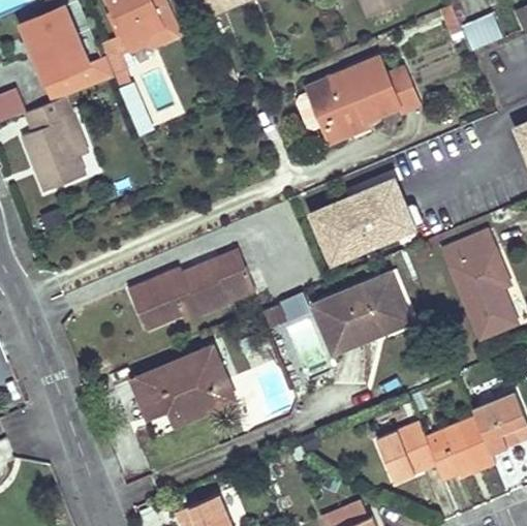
[(105,0),(129,53),(145,45),(149,34),(165,26),(156,8),(152,0),(105,0)]
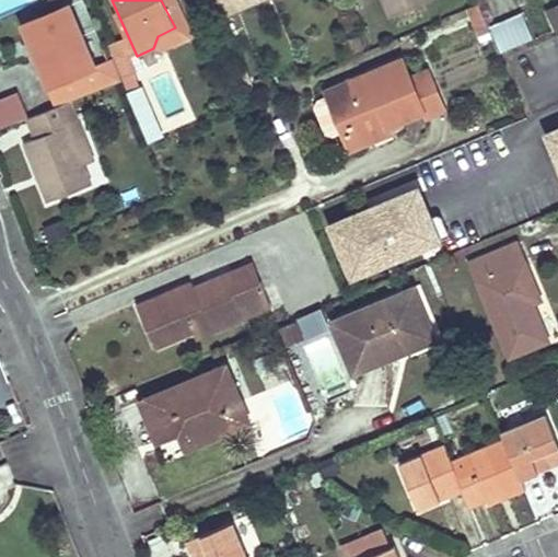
[(176,4),(173,0),(161,0),(165,9),(176,4)]
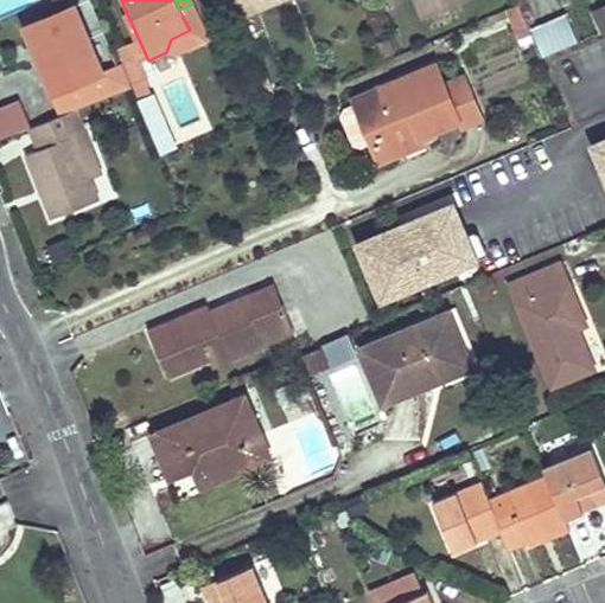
[(465,0),(413,0),(422,20),(466,1),(465,0)]
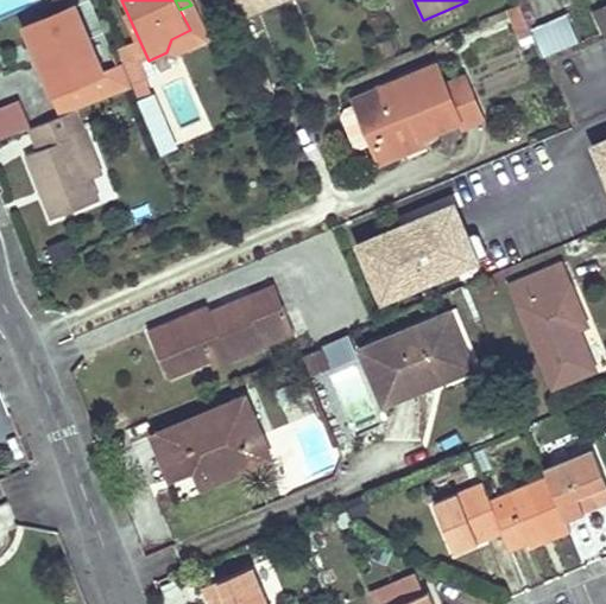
[(598,33),(605,31),(605,4),(591,8),(598,33)]
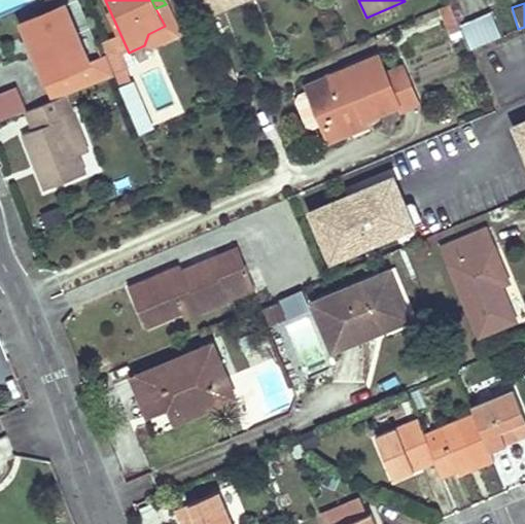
[(450,4),(438,10),(445,29),(457,23),(450,4)]
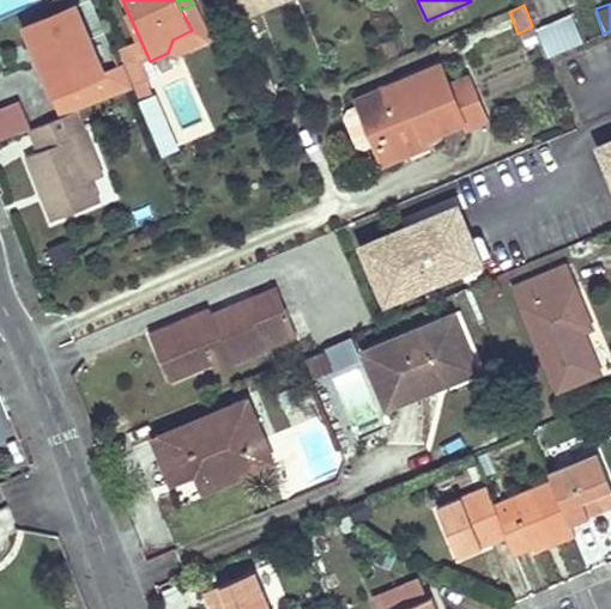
[(98,74),(72,8),(24,28),(38,62),(35,64),(38,73),(48,96),(49,96),(58,119),(74,111),(133,89),(122,65),(98,74)]
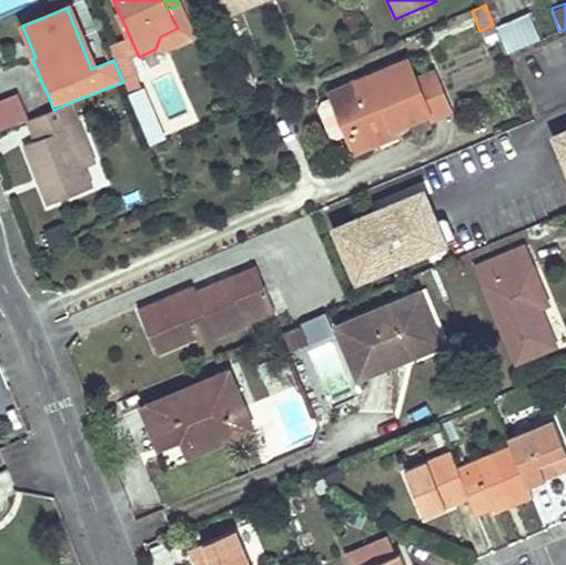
[(538,40),(528,13),(522,17),(533,42),(538,40)]
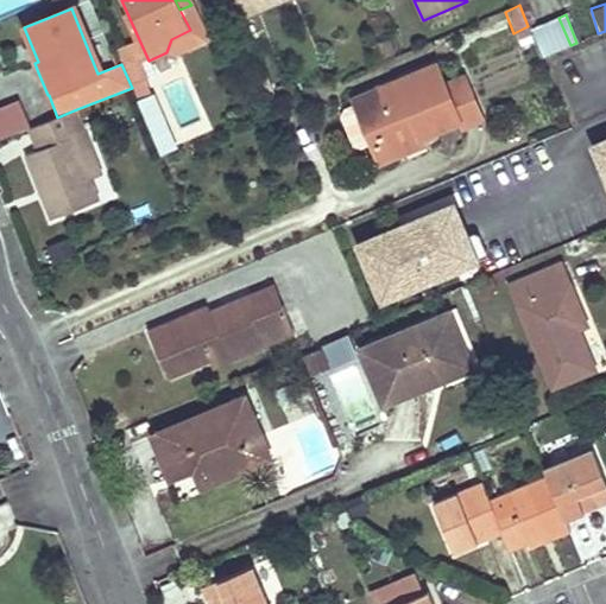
[(570,45),(559,18),(531,29),(543,57),(570,45)]
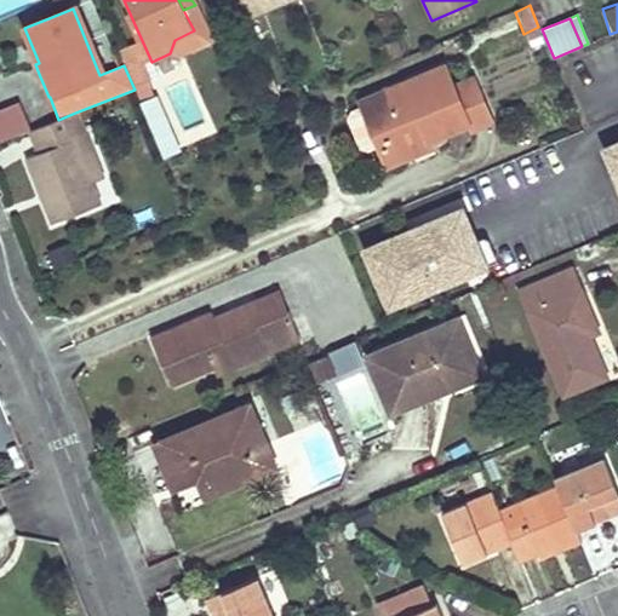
[(543,38),(538,27),(524,34),(528,44),(543,38)]
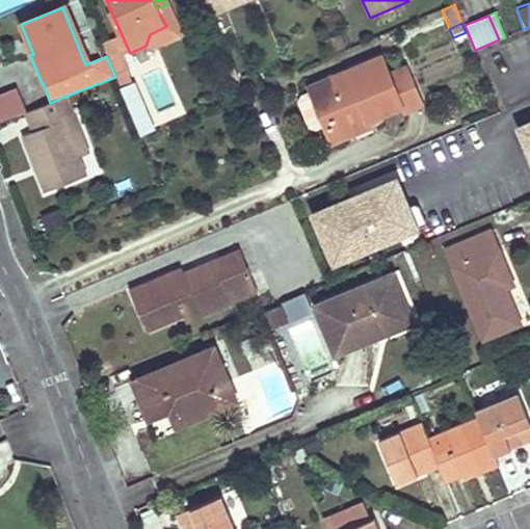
[(173,41),(166,26),(150,34),(146,46),(149,51),(173,41)]
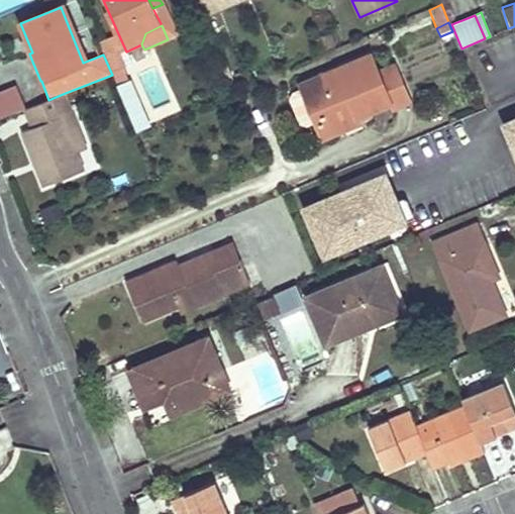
[(379,74),(371,57),(300,86),(312,114),(398,78),(394,67),(379,74)]
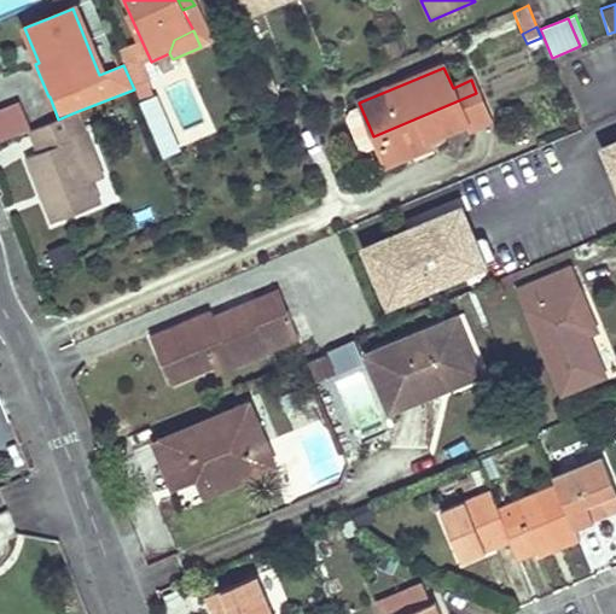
[(489,122),(476,93),(373,136),(385,165),(412,155),(410,148),(429,140),(466,124),(469,130),(489,122)]
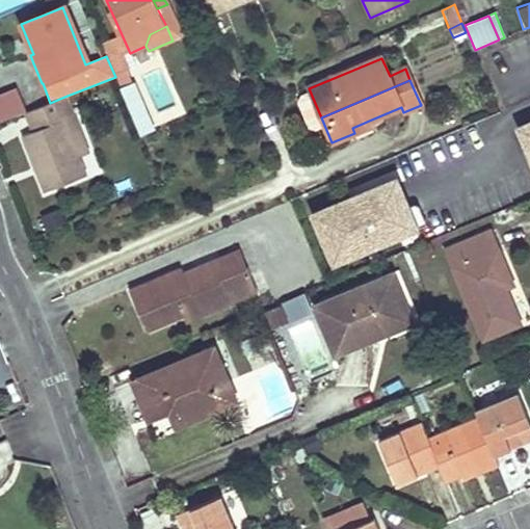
[(0,122),(23,113),(14,91),(0,97),(0,122)]
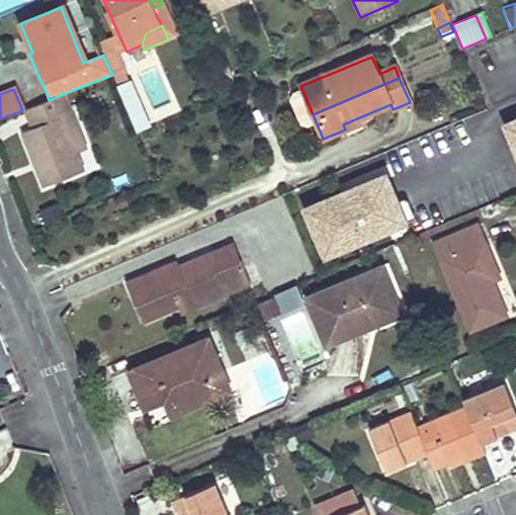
[(63,94),(49,100),(22,110),(29,130),(21,134),(43,188),(83,172),(75,152),(62,116),(70,113),(63,94)]
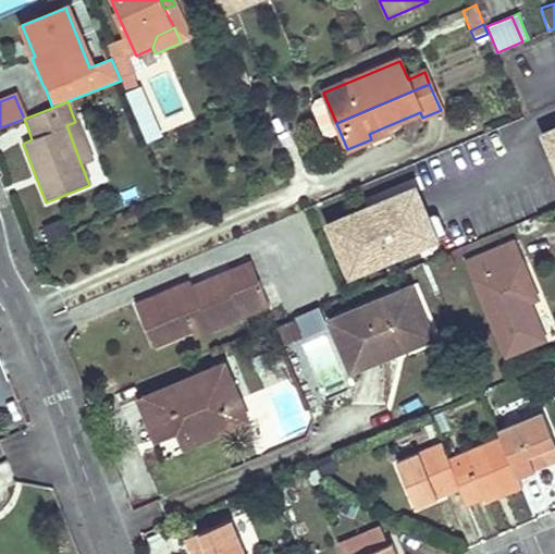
[(91,159),(75,122),(66,125),(81,163),(91,159)]
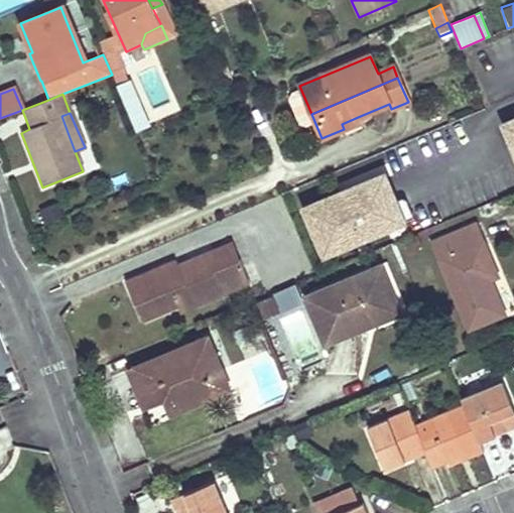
[(361,122),(358,117),(342,124),(344,129),(361,122)]
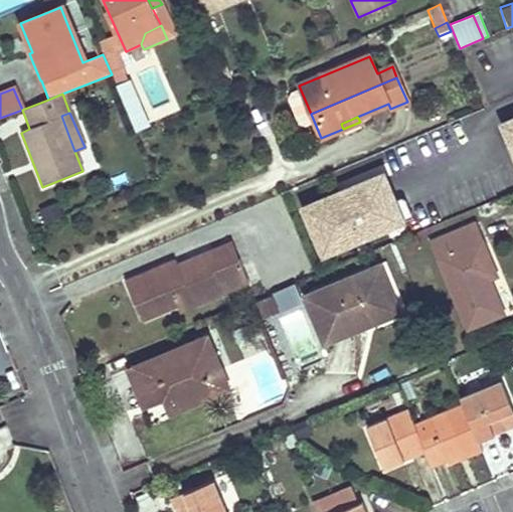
[(342,193),(307,208),(321,242),(334,236),(340,250),(406,223),(386,175),(355,188),(358,196),(346,202),(342,193)]
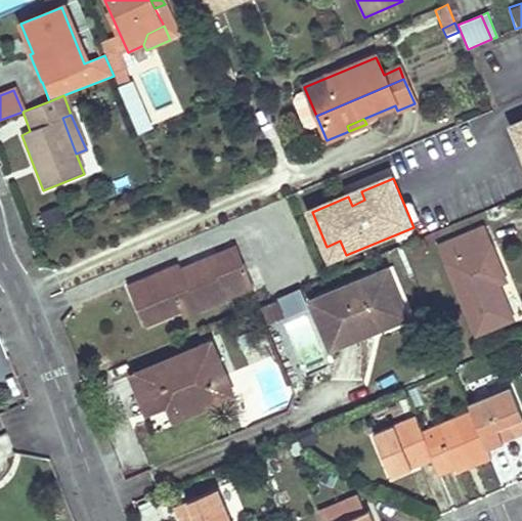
[(361,191),(348,197),(352,206),(364,200),(361,191)]
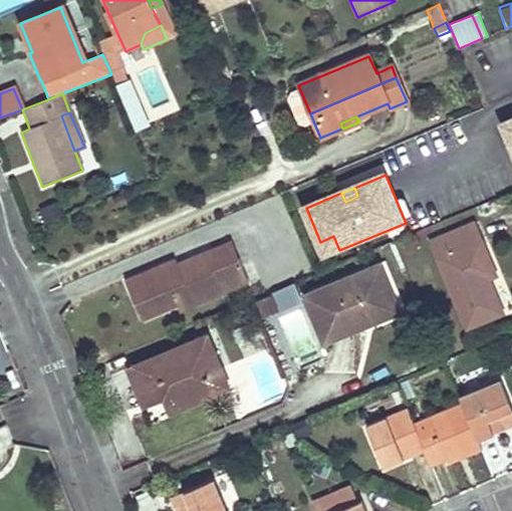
[(477,225),(435,241),(469,327),(503,314),(493,288),(487,290),(484,282),(490,280),(497,277),(477,225)]
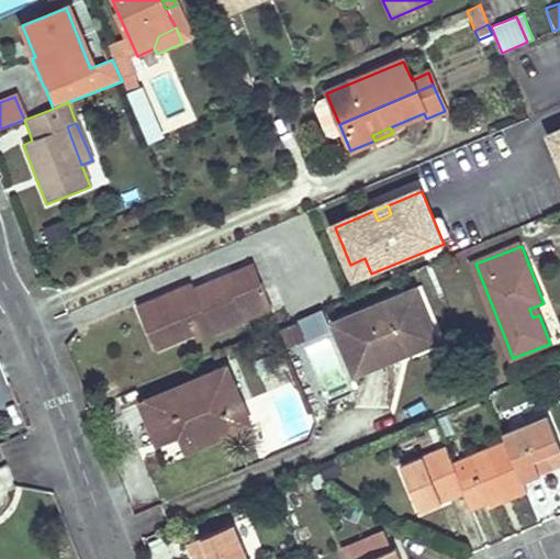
[(365,258),(350,265),(356,280),(371,274),(365,258)]
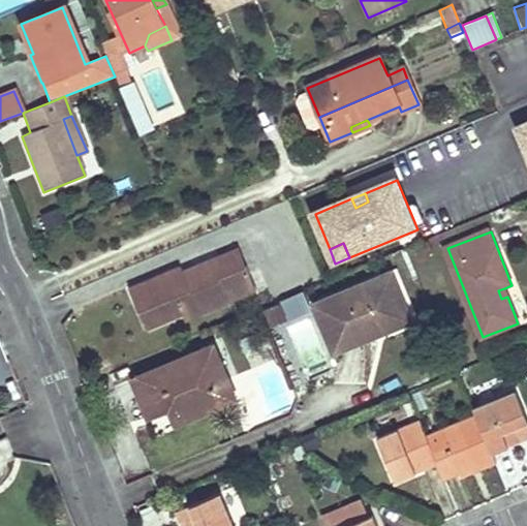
[(247,269),(240,252),(217,261),(221,273),(238,266),(240,272),(247,269)]
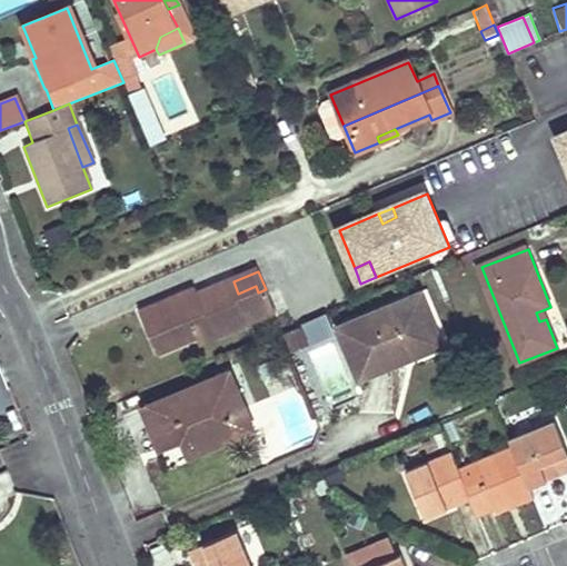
[(238,294),(234,281),(198,296),(195,290),(138,314),(156,355),(196,337),(214,329),(217,337),(276,313),(266,289),(258,293),(256,286),(238,294)]
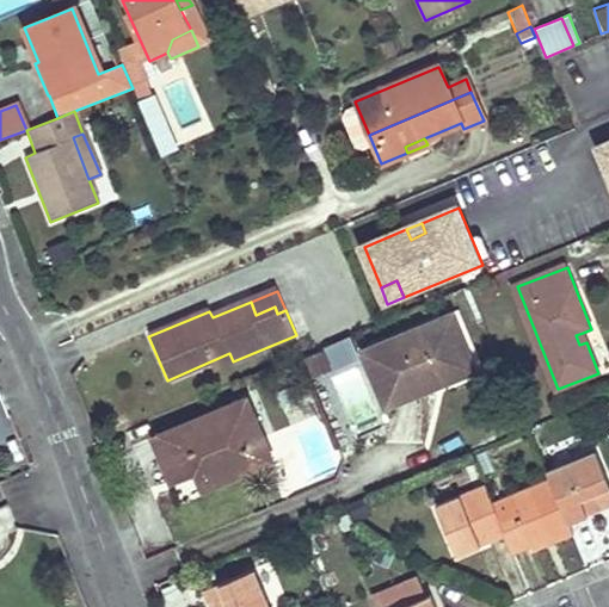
[(450,324),(367,359),(388,410),(472,376),(450,324)]
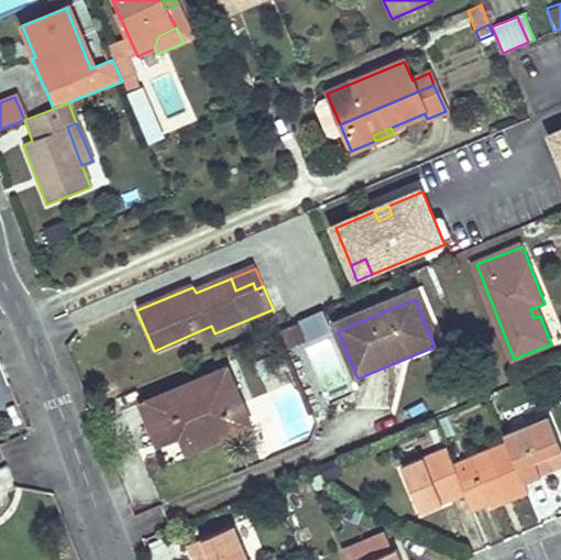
[(540,316),(537,307),(530,309),(534,318),(540,316)]
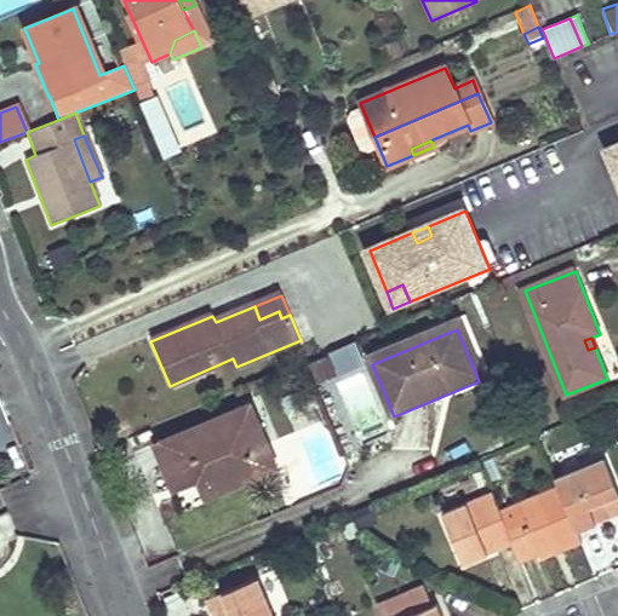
[(338,376),(365,364),(354,341),(327,353),(338,376)]
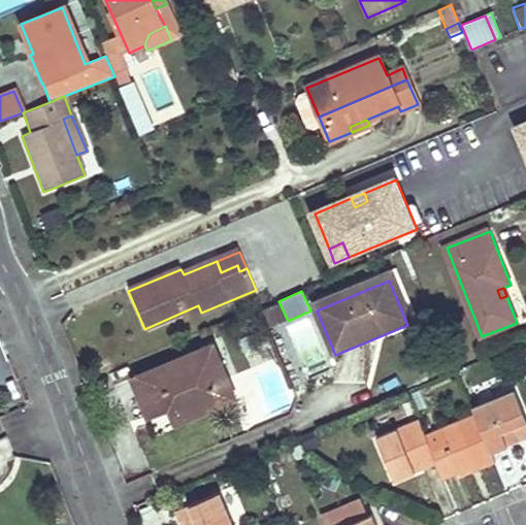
[(201,313),(198,305),(182,313),(186,320),(201,313)]
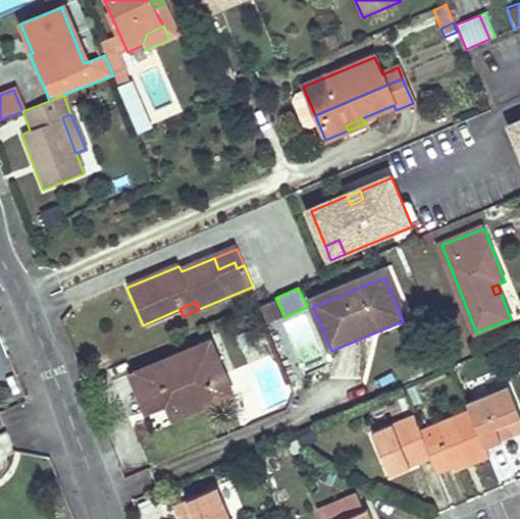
[(227,398),(206,345),(135,375),(149,413),(176,402),(184,416),(227,398)]
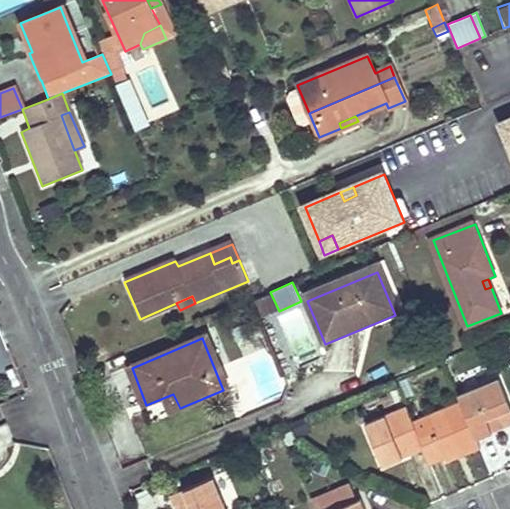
[(146,405),(132,368),(125,371),(145,422),(180,408),(173,394),(146,405)]
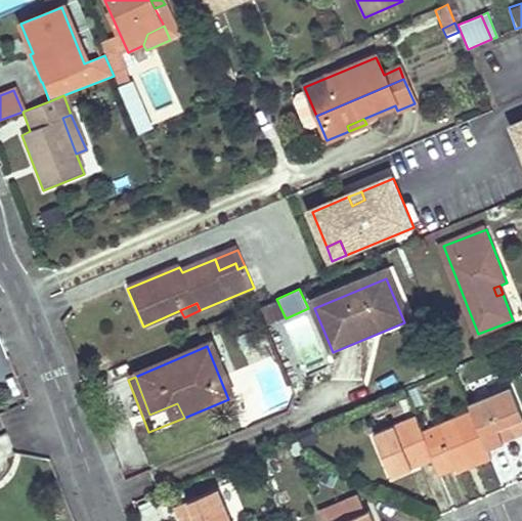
[(521,435),(521,418),(510,389),(468,405),(471,413),(486,449),(521,435)]
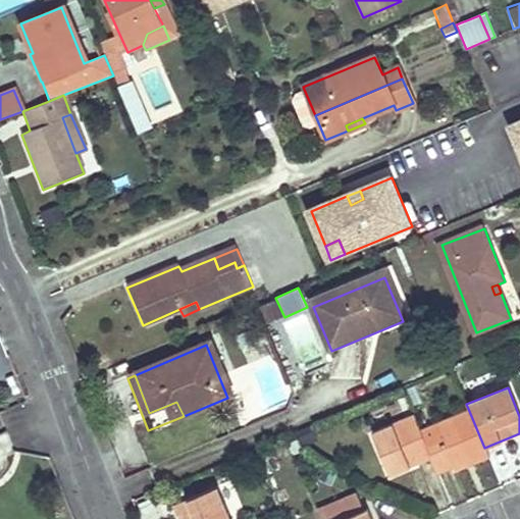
[(484,448),(469,411),(433,425),(439,440),(425,448),(431,460),(437,474),(470,461),(472,466),(489,458),(484,448)]
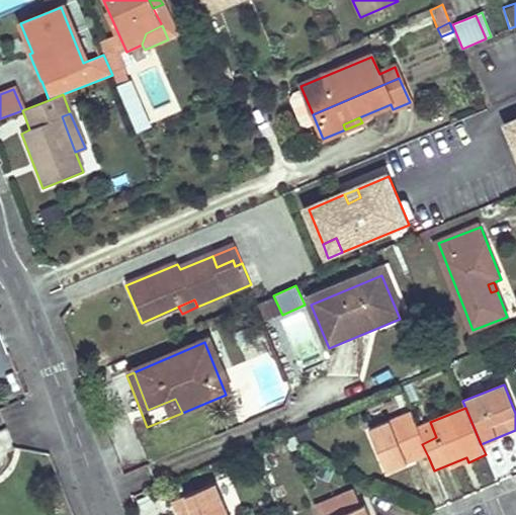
[(422,444),(410,414),(369,429),(388,473),(428,456),(422,444)]
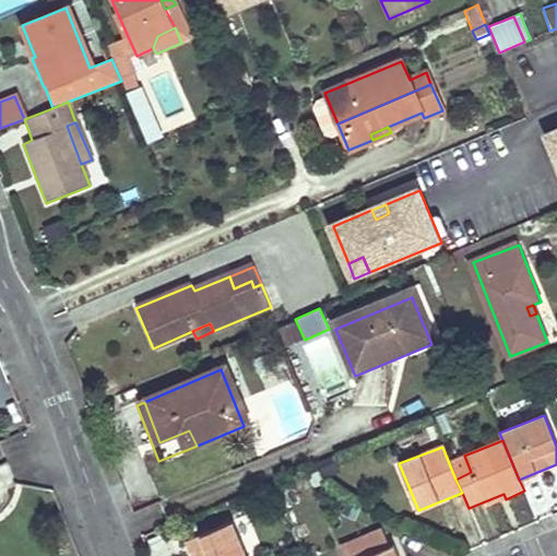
[(246,555),(232,523),(185,543),(190,555),(246,555)]
